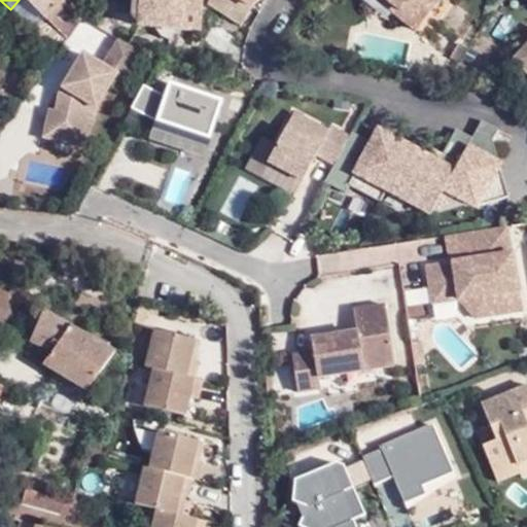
[(22,0),(66,38),(82,14),(65,1),(65,0),(22,0)]
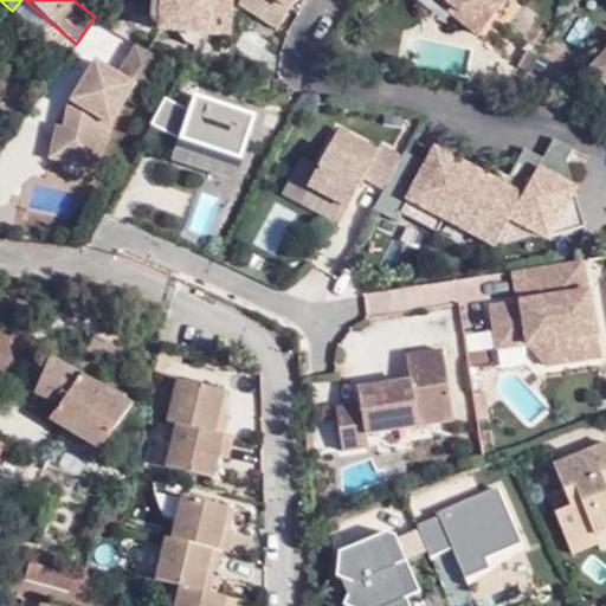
[(159,0),(158,26),(229,32),(231,0),(159,0)]
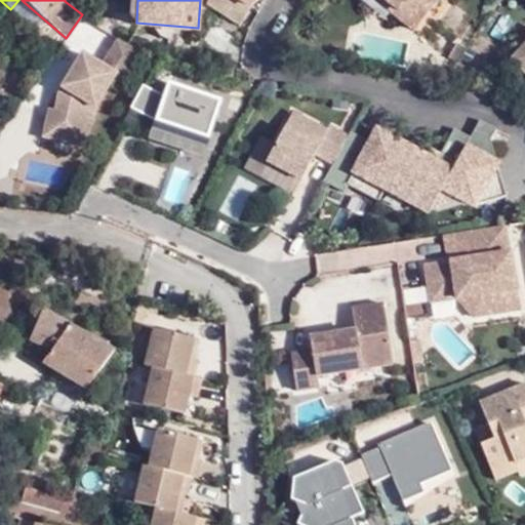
[(206,0),(205,3),(226,14),(234,0),(240,0),(249,5),(252,0),(206,0)]
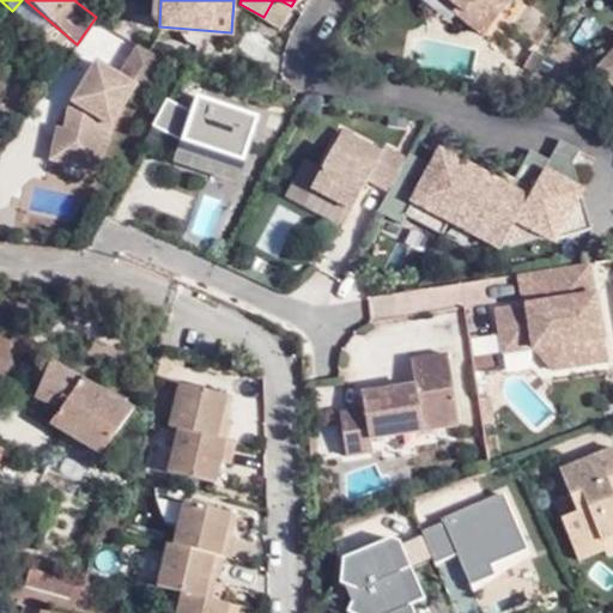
[(280,0),(273,0),(263,17),(279,26),(291,6),(280,0)]
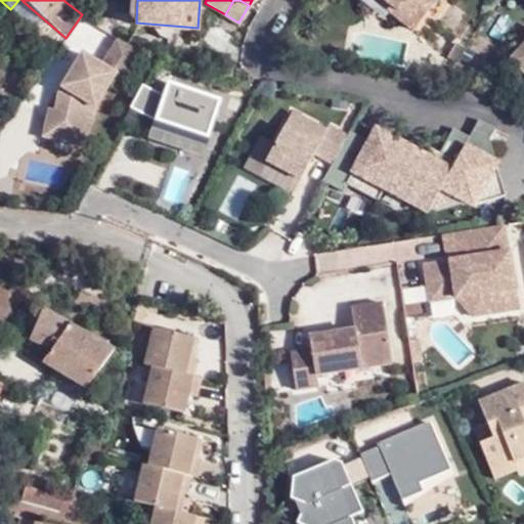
[(373,0),(413,32),(439,0),(373,0)]
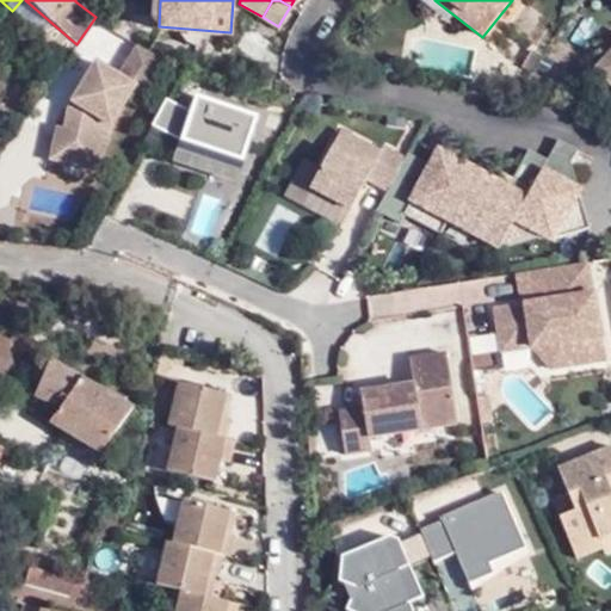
[(93,136),(107,139),(111,125),(135,87),(143,93),(164,61),(137,43),(119,74),(97,61),(68,106),(63,127),(57,154),(87,160),(93,136)]
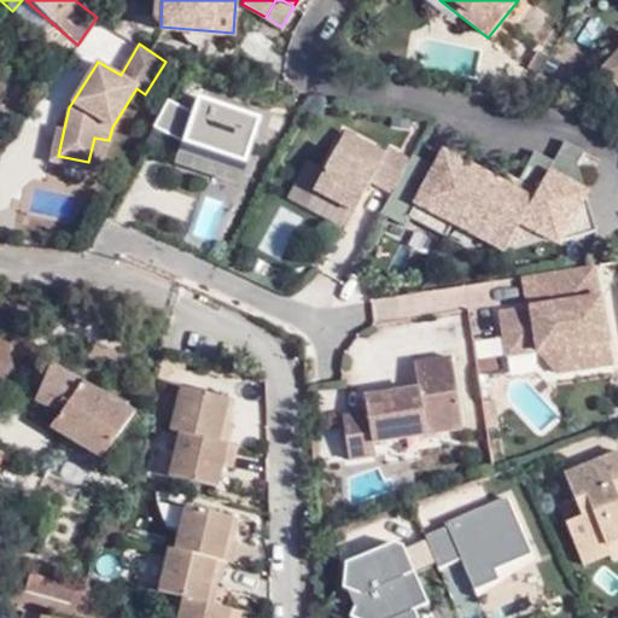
[(617,53),(611,62),(606,73),(617,83),(617,53)]
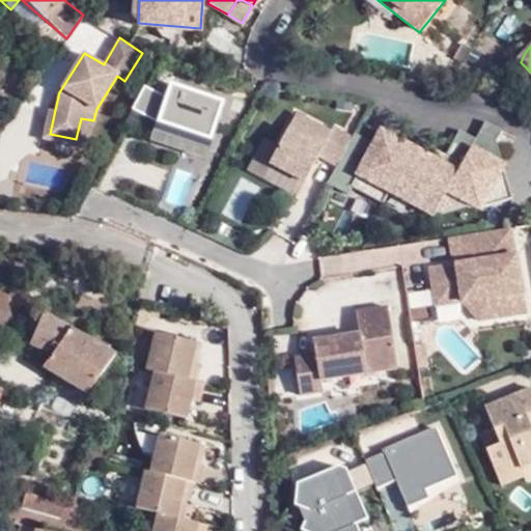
[(205,152),(221,107),(169,89),(164,103),(142,91),(130,114),(156,128),(154,134),(205,152)]
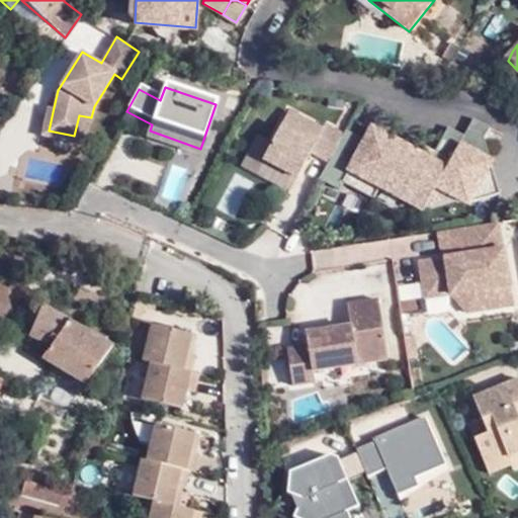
[(79,115),(74,136),(49,131),(54,107),(48,106),(41,135),(79,142),(84,122),(89,124),(91,117),(79,115)]
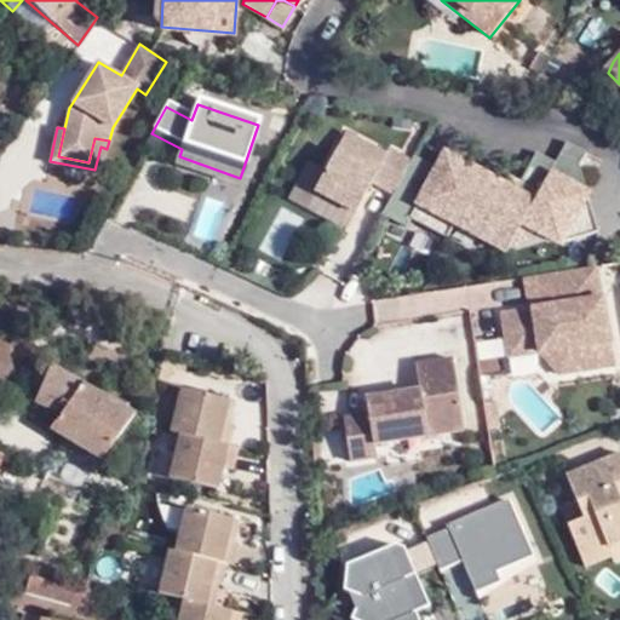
[(345,133),(313,191),(354,213),(371,183),(392,194),(407,166),(409,162),(386,150),(384,155),(345,133)]
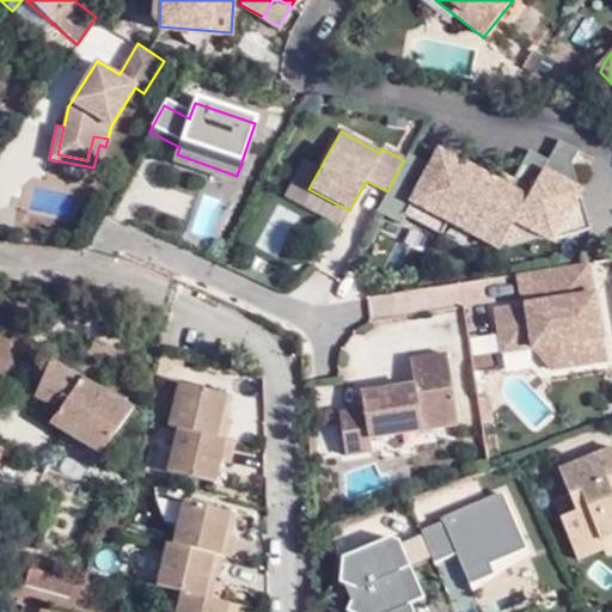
[(528,152),(512,181),(512,182),(530,190),(525,200),(495,183),(438,152),(424,177),(402,164),(387,191),(375,213),(399,225),(404,218),(439,237),(447,222),(499,250),(514,221),(551,242),(589,231),(577,193),(561,183),(570,165),(577,152),(558,141),(548,161),(528,152)]
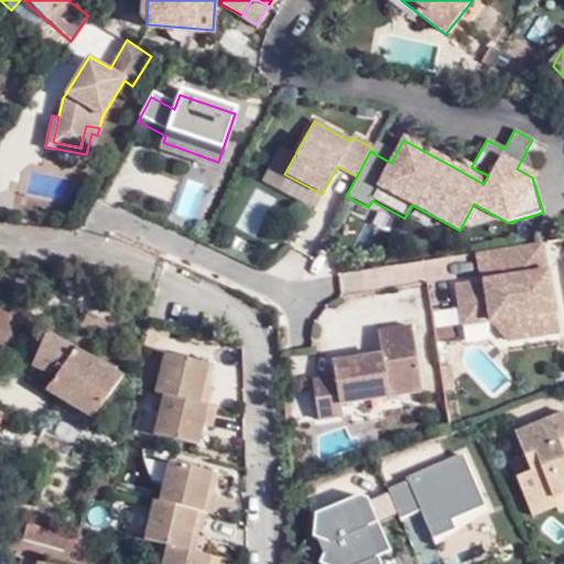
[(370,151),(391,163),(396,153),(376,142),(372,148),(370,151)]
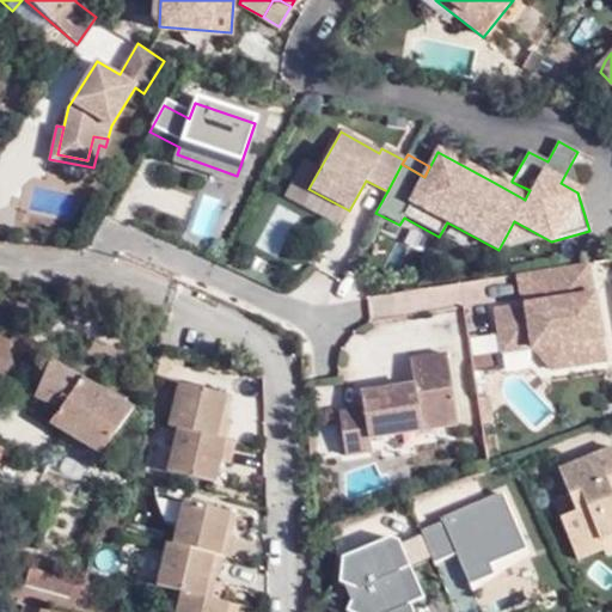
[(561,183),(577,193),(570,165),(561,183)]
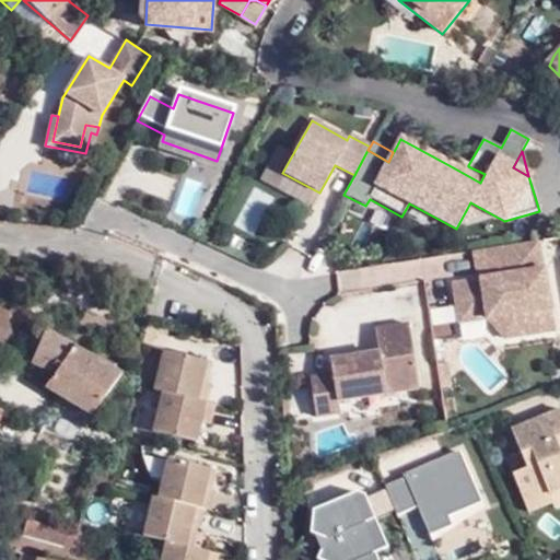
[(453,167),(480,183),(485,174),(468,166),(468,165),(457,159),(453,167)]
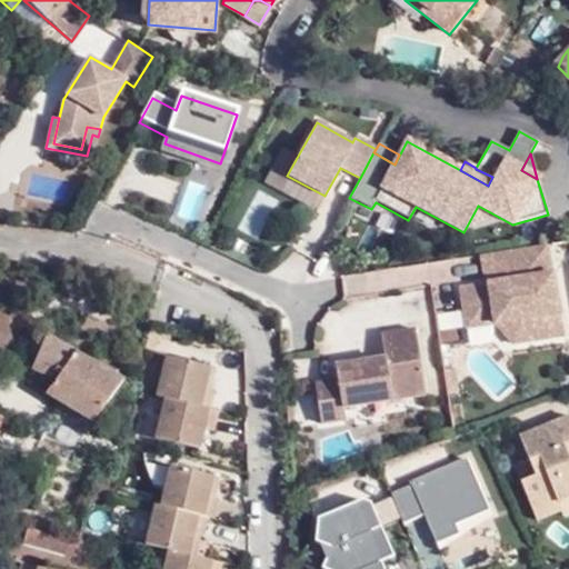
[(177,218),(196,222),(205,186),(186,181),(177,218)]
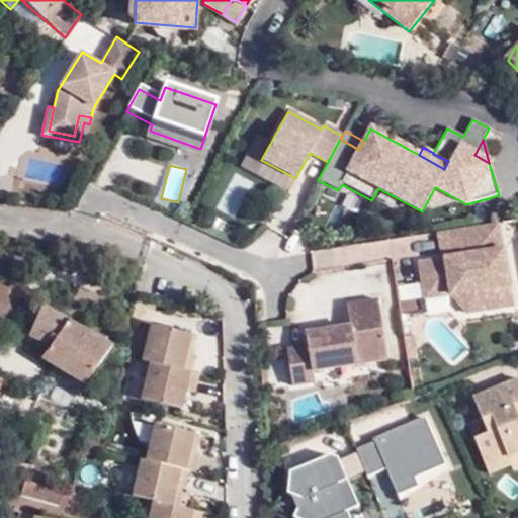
[(424,298),(450,294),(467,313),(513,306),(500,222),(447,230),(450,256),(442,258),(419,261),(424,298)]
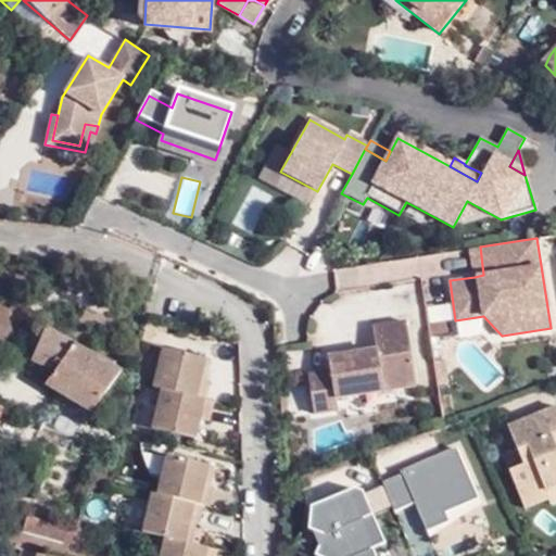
[(475,277),(483,275),(480,247),(470,249),(475,277)]
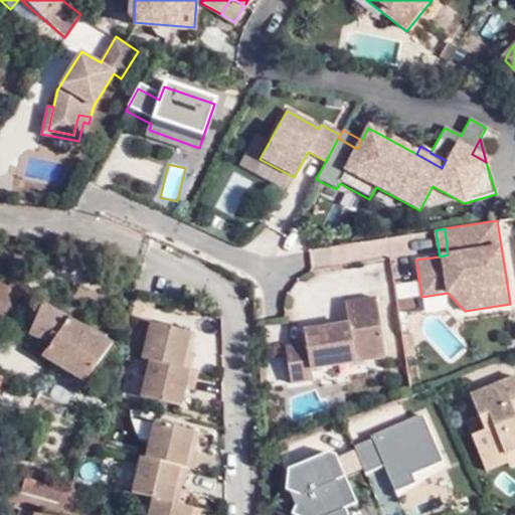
[(397,296),(419,295),(418,281),(396,282),(397,296)]
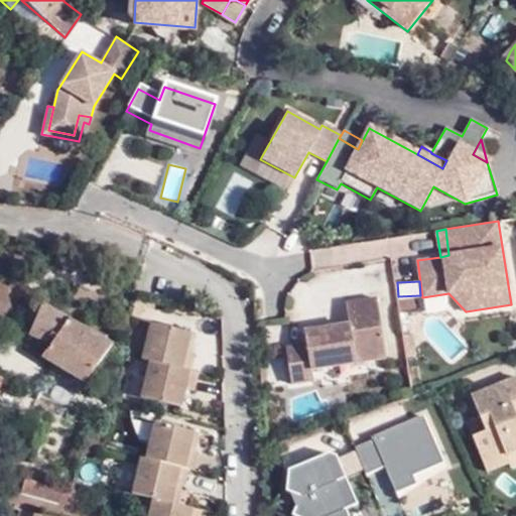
[(285,347),(291,384),(313,381),(311,369),(386,358),(377,297),(346,302),(349,326),(304,332),(306,344),(285,347)]
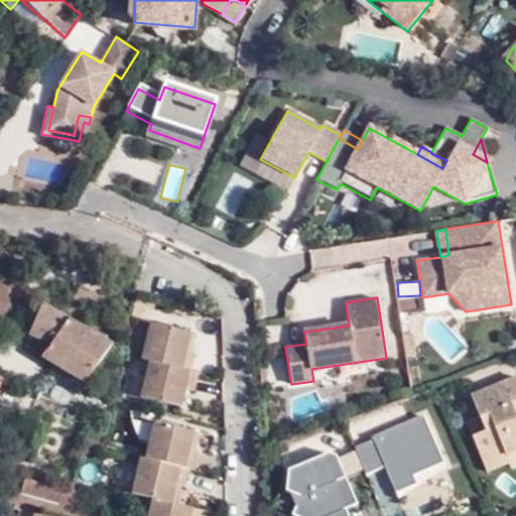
[(37,305),(23,335),(45,348),(36,362),(82,387),(107,345),(37,305)]
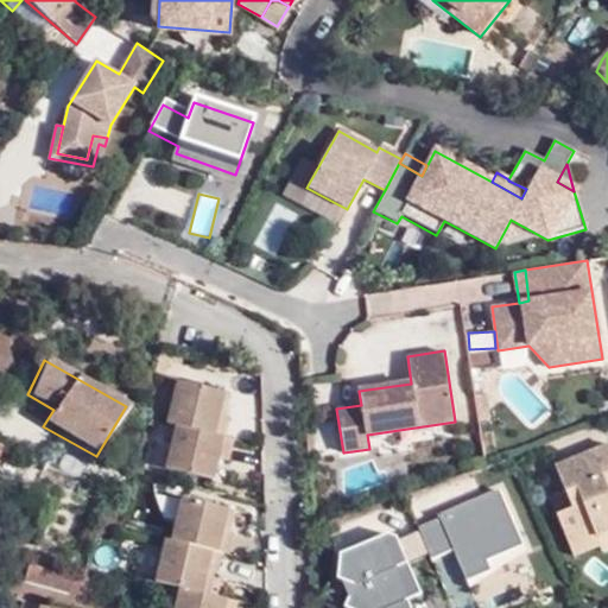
[(215,413),(220,393),(175,381),(164,424),(172,426),(163,468),(209,480),(215,458),(223,461),(229,439),(221,437),(226,416),(221,415),(215,413)]
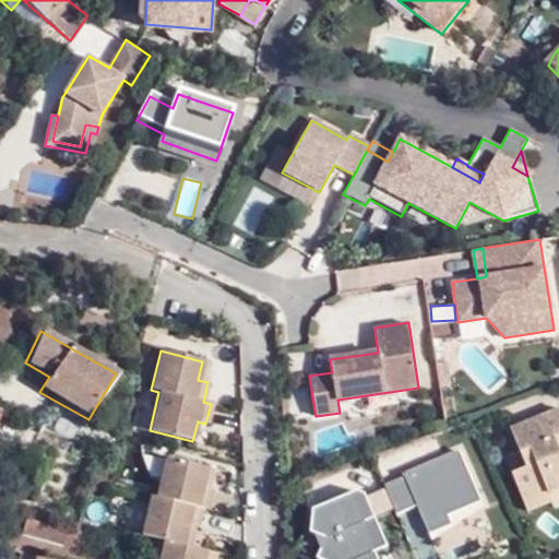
[(207,363),(202,361),(198,380),(203,381),(207,363)]
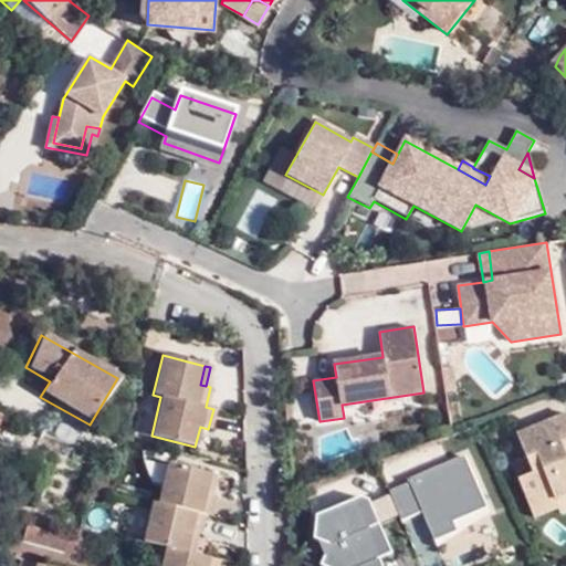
[(551,496),(565,490),(565,411),(514,433),(523,453),(533,449),(541,465),(530,469),(515,475),(532,514),(554,504),(551,496)]
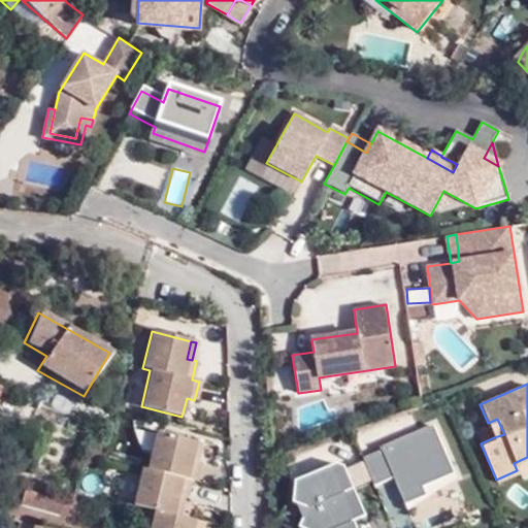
[(494,437),(504,434),(497,419),(488,423),(494,437)]
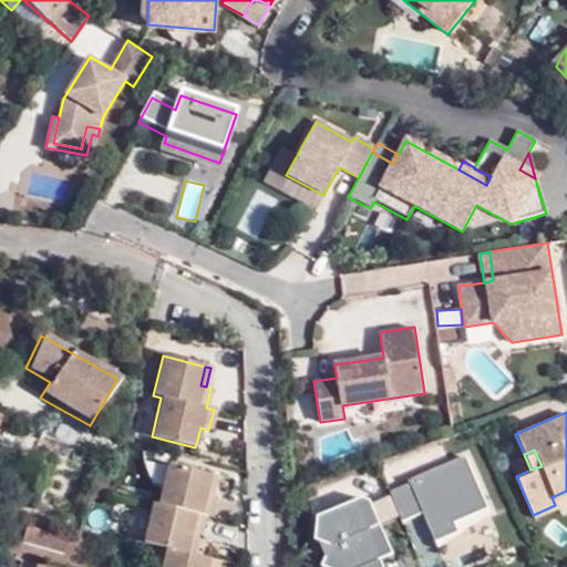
[(408,486),(388,495),(391,502),(399,523),(420,514),(432,544),(455,534),(451,525),(485,511),(463,459),(406,483),(408,486)]
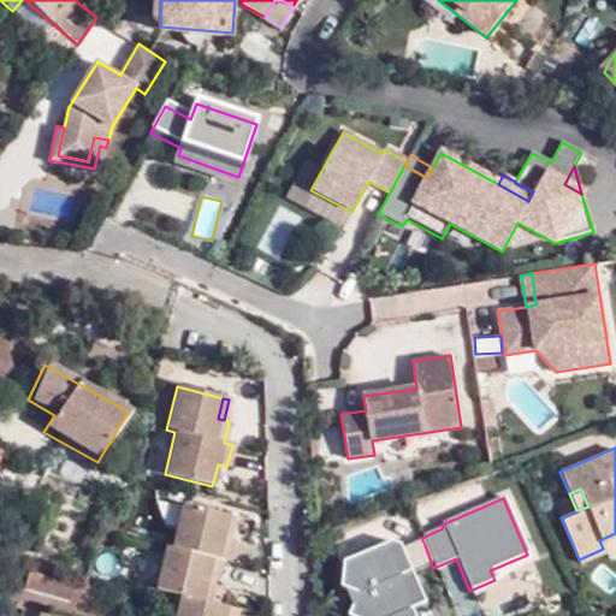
[(206,578),(214,580),(215,580),(221,558),(227,560),(232,538),(225,535),(230,514),(182,502),(171,545),(166,543),(155,586),(171,591),(181,592),(173,615),(234,615),(236,608),(209,600),(201,598),(206,578)]
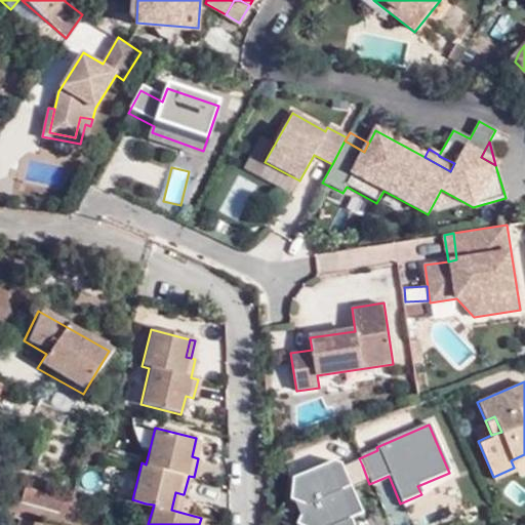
[(516,473),(524,469),(524,454),(511,460),(514,468),(516,473)]
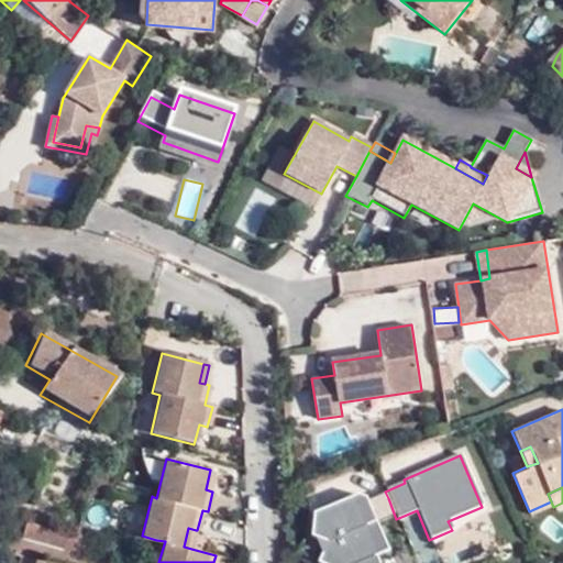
[(377,562),(376,559),(388,553),(377,527),(396,519),(388,498),(368,507),(362,493),(312,515),(309,538),(313,539),(320,555),(316,562),(377,562)]
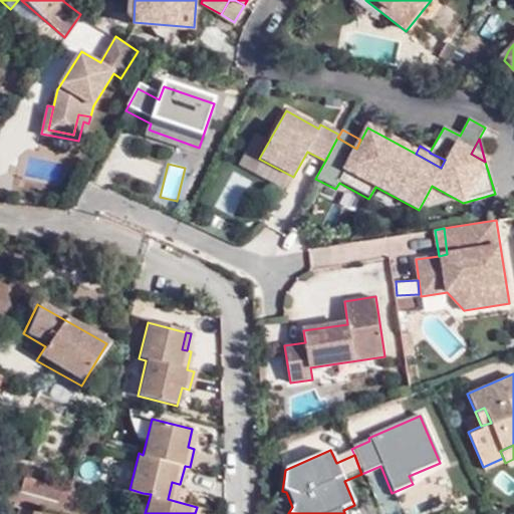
[(64,490),(17,479),(13,494),(76,510),(80,495),(64,490)]
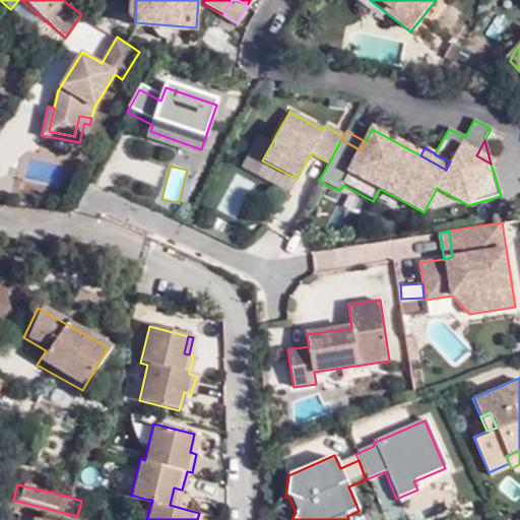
[(177,507),(181,490),(174,488),(170,505),(177,507)]
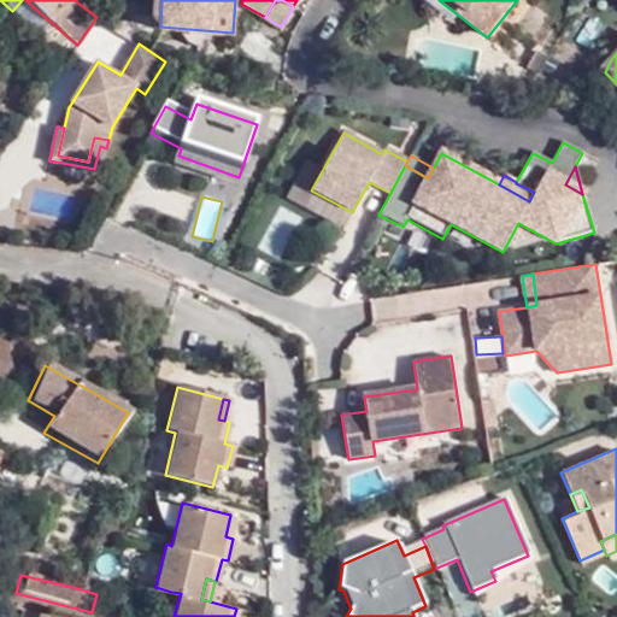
[(174,616),(181,593),(171,592),(165,616),(168,616),(174,616)]
